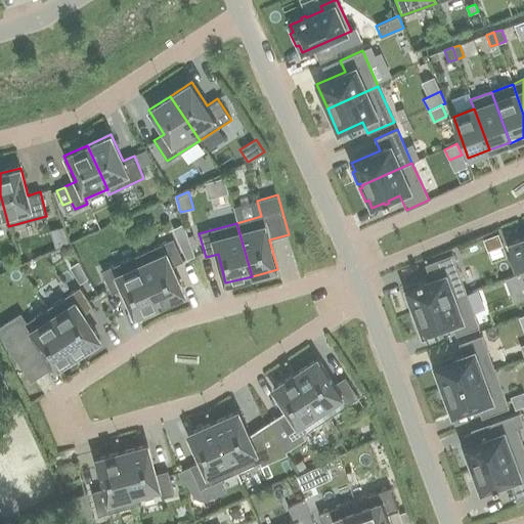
[(178,231),(175,233),(181,247),(189,243),(183,225),(177,228),(178,231)]
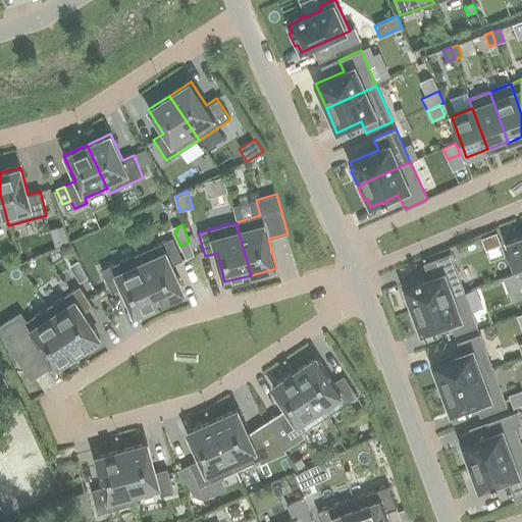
[(521,284),(521,237),(507,243),(521,284)]
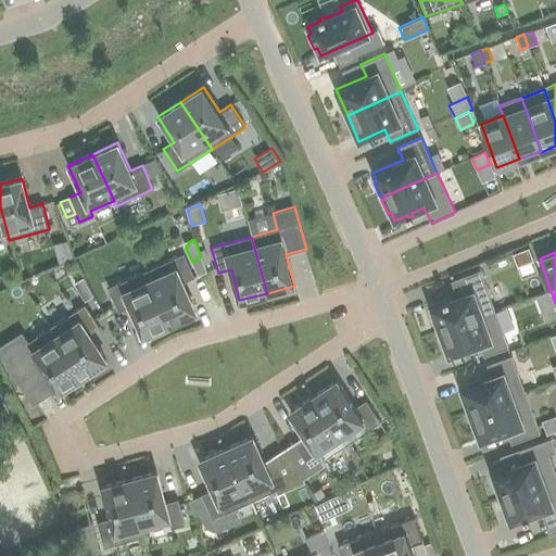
[(196,313),(182,283),(194,278),(184,254),(146,270),(169,324),(196,313)]
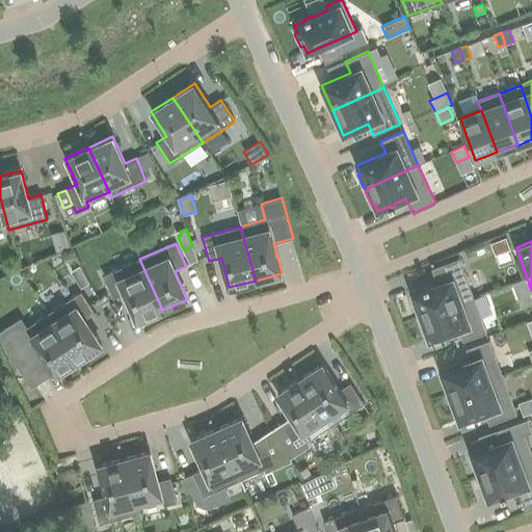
[(415,301),(411,302),(417,316),(420,315),(473,295),(459,258),(431,268),(437,284),(429,287),(428,285),(424,287),(425,289),(411,293),(415,301)]
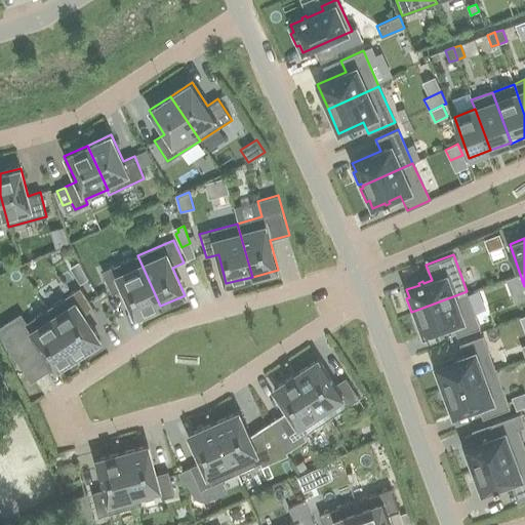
[(135,317),(160,306),(137,255),(102,272),(112,294),(123,289),(135,317)]
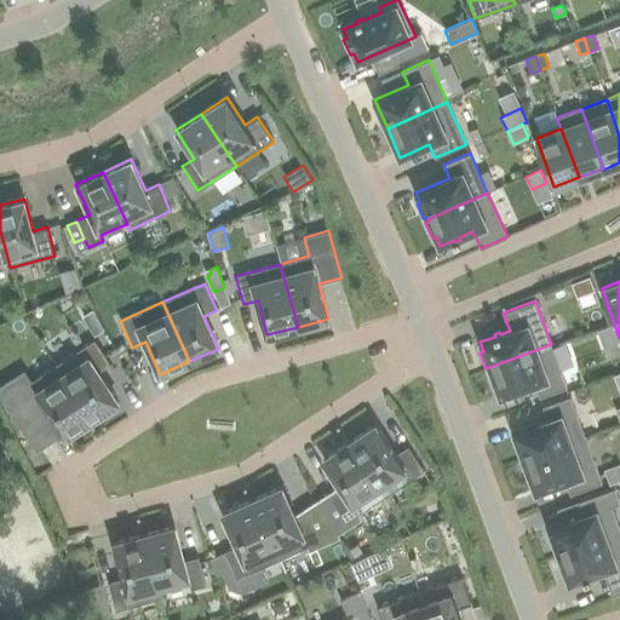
[(93,310),(84,316),(93,331),(102,326),(93,310)]
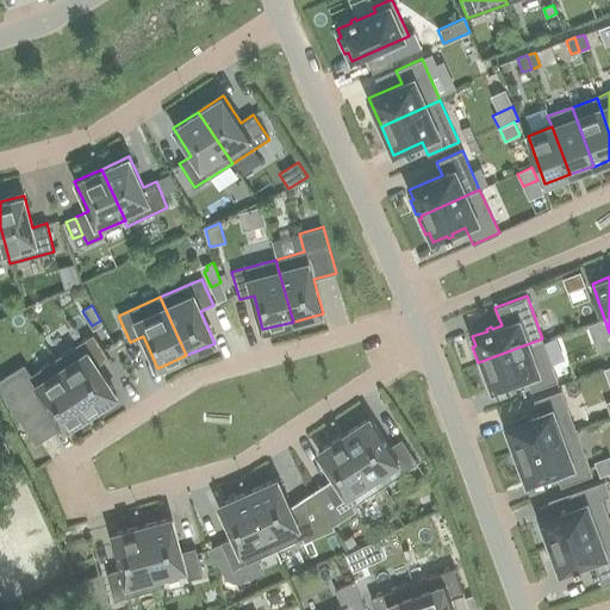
[(603,321),(589,325),(592,334),(605,329),(603,321)]
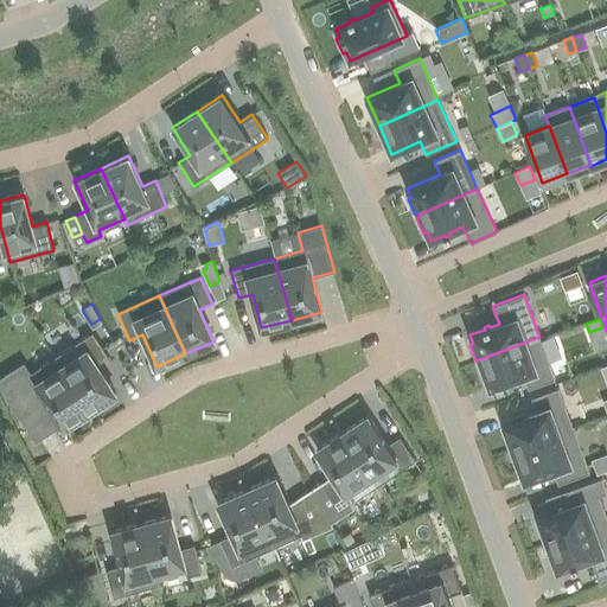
[(93,332),(55,358),(89,410),(115,394),(96,364),(108,357),(93,332)]
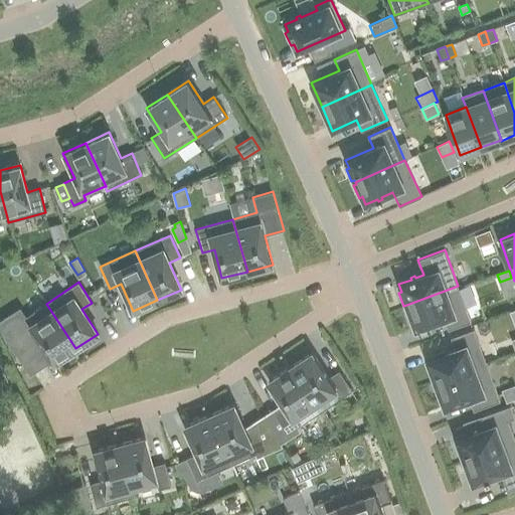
[(408,309),(404,310),(409,323),(412,322),(415,329),(444,319),(448,330),(471,322),(458,286),(406,305),(408,309)]
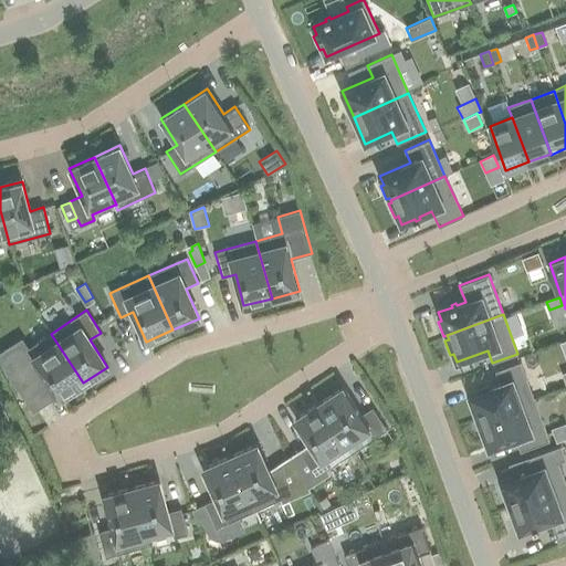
[(16,357),(30,379),(41,371),(60,399),(83,383),(51,334),(16,357)]
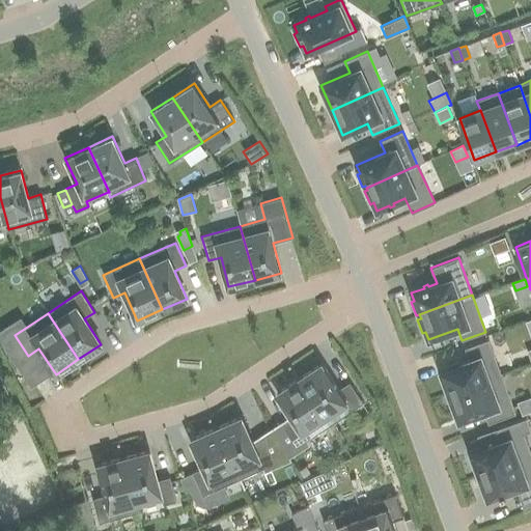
[(469,360),(440,370),(449,396),(502,376),(488,339),(465,348),(469,360)]
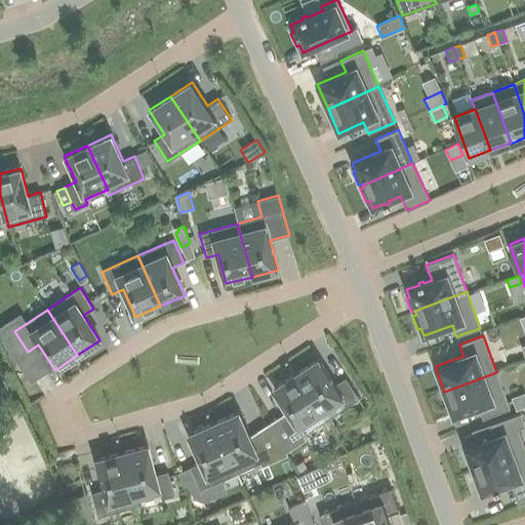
[(319,360),(296,374),(326,420),(359,399),(346,378),(335,385),(319,360)]
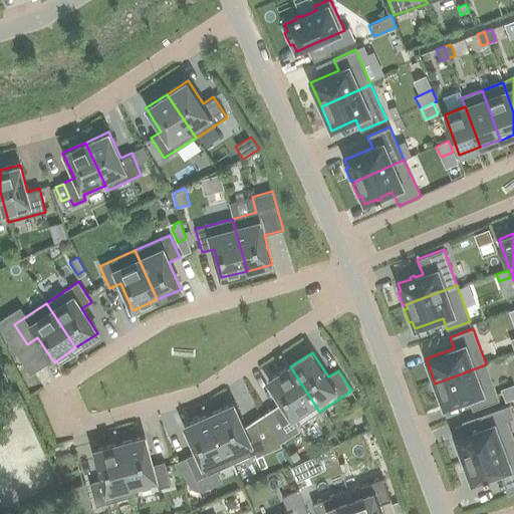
[(486,364),(435,383),(444,408),(469,399),(473,410),(499,401),(486,364)]
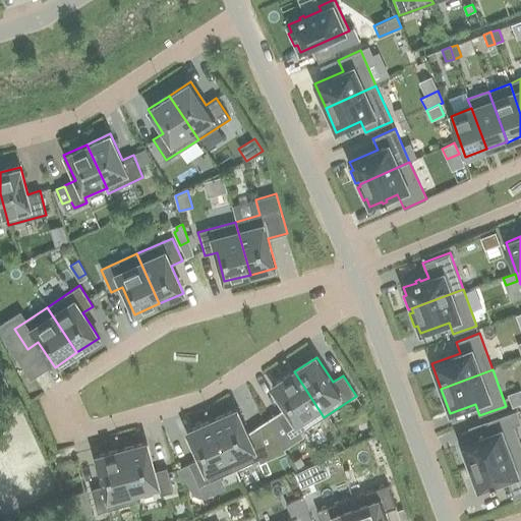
[(291,439),(324,417),(294,371),(272,386),(288,411),(278,418),(291,439)]
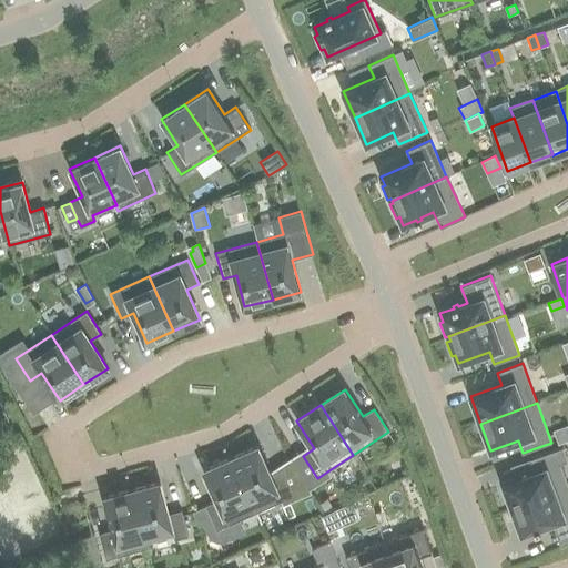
[(561,428),(554,430),(559,444),(567,439),(567,427),(563,430),(561,428)]
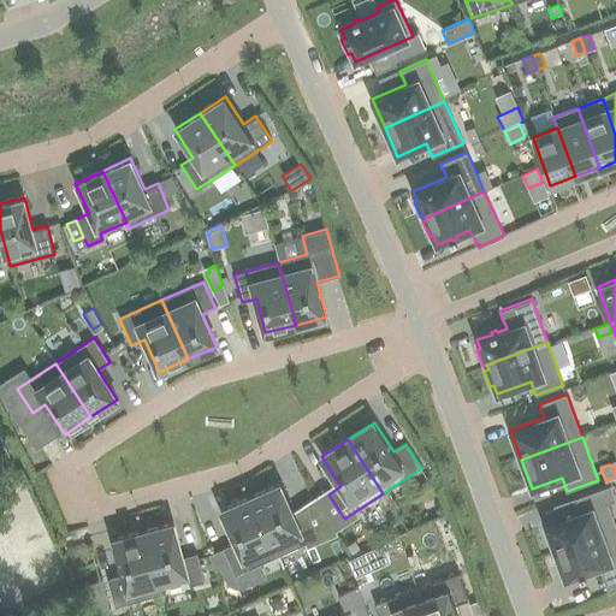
[(279,485),(250,497),(277,556),(319,537),(307,511),(294,517),(279,485)]
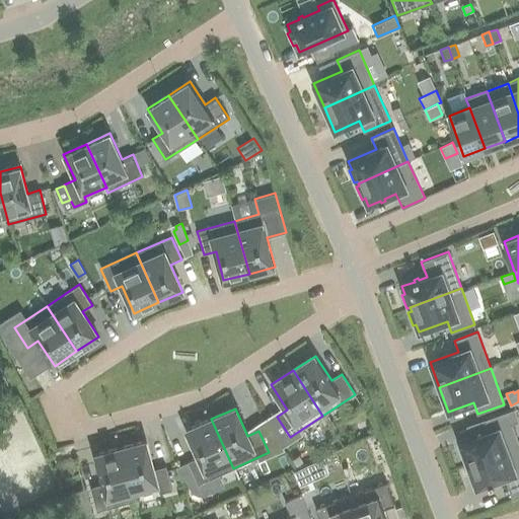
[(462,450),(459,451),(464,464),(467,462),(467,464),(518,446),(518,445),(511,425),(518,422),(514,409),(484,420),(488,432),(459,442),(462,450)]
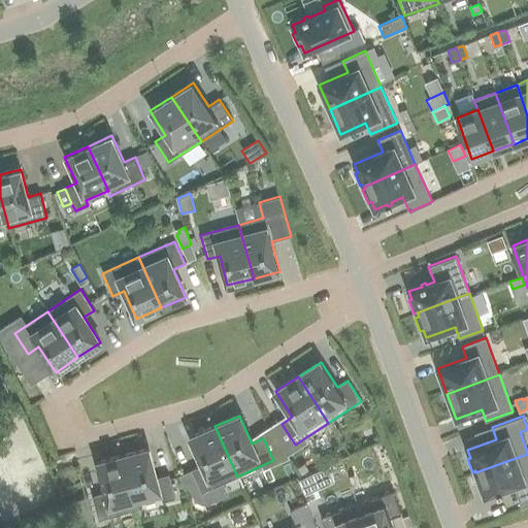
[(190,437),(202,465),(191,470),(197,484),(201,493),(237,476),(215,426),(190,437)]
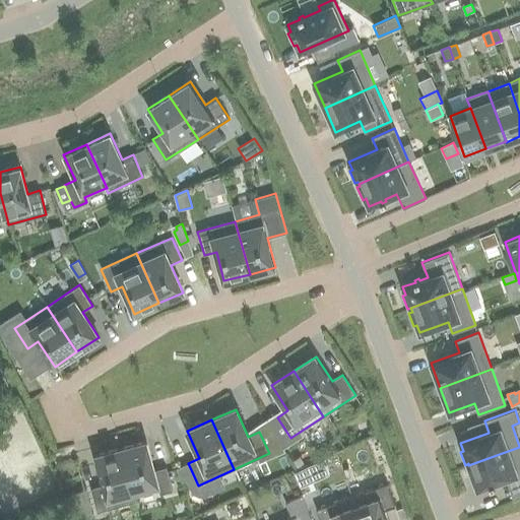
[(146,442),(121,449),(133,492),(157,485),(159,495),(173,492),(166,467),(153,471),(146,442)]
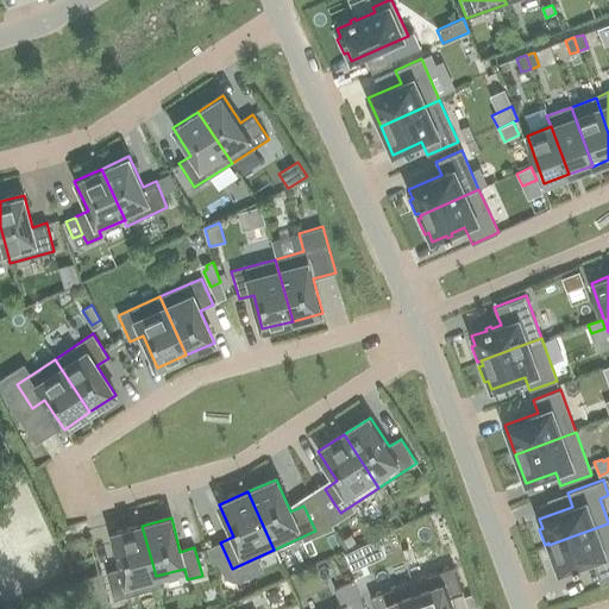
[(608,523),(548,545),(559,572),(573,567),(575,570),(579,567),(579,565),(592,560),(602,585),(608,582),(608,523)]
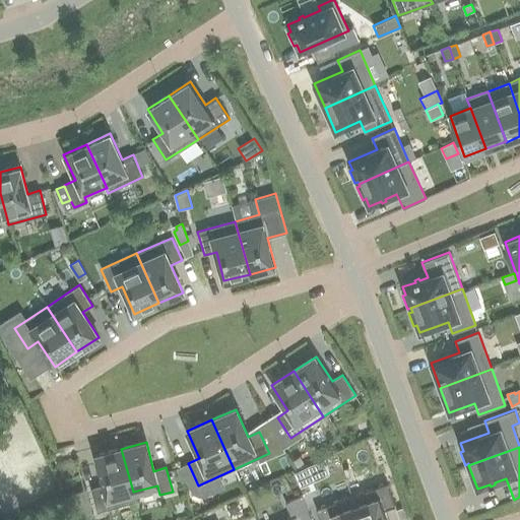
[(98,512),(135,501),(133,492),(121,449),(94,456),(103,484),(90,489),(98,512)]
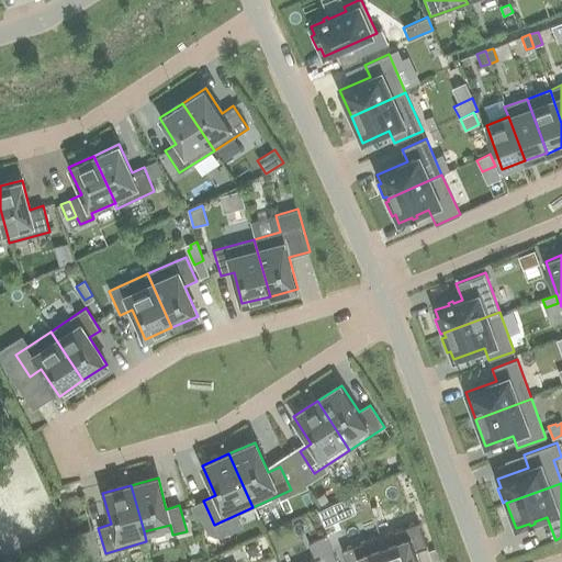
[(203,501),(191,507),(197,520),(210,515),(203,501)]
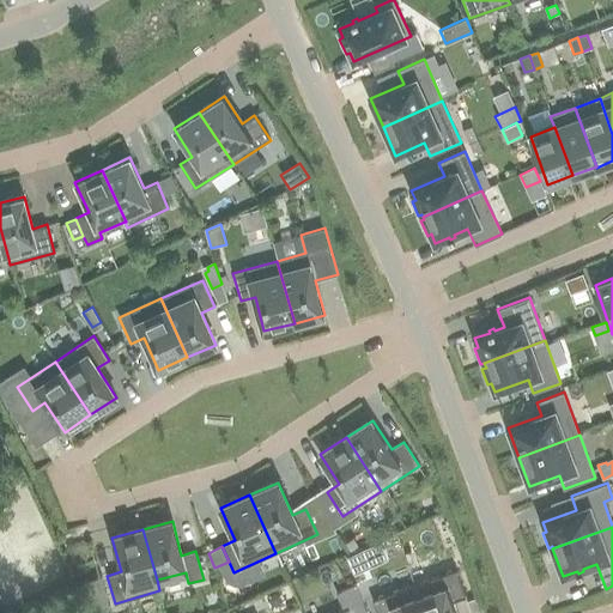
[(370,568),(363,551),(347,558),(354,575),(370,568)]
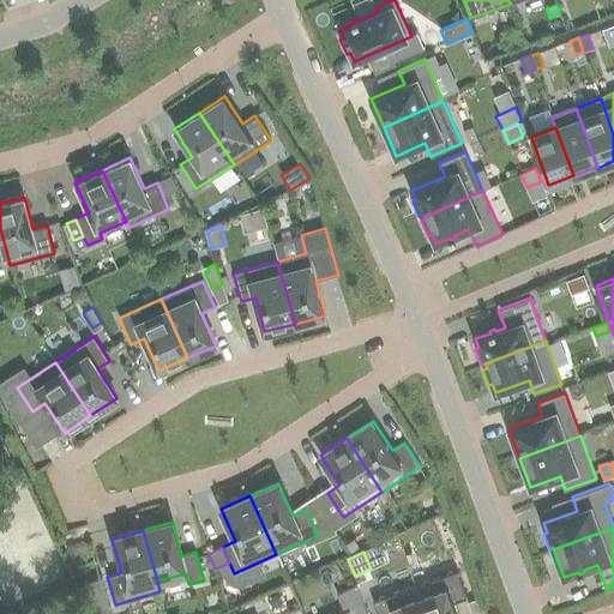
[(425,613),(457,613),(453,603),(467,597),(457,571),(415,585),(425,613)]
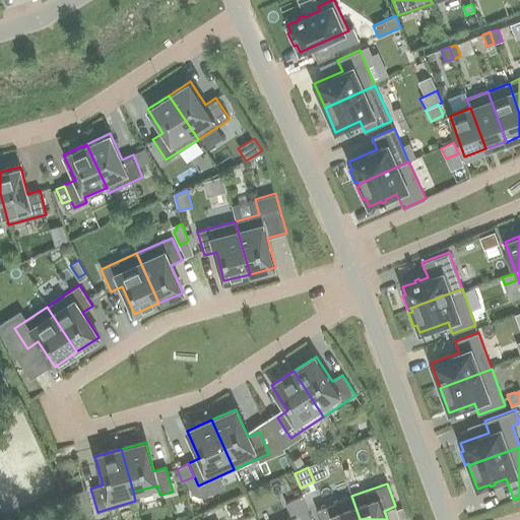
[(86,489),(74,493),(87,514),(92,513),(86,489)]
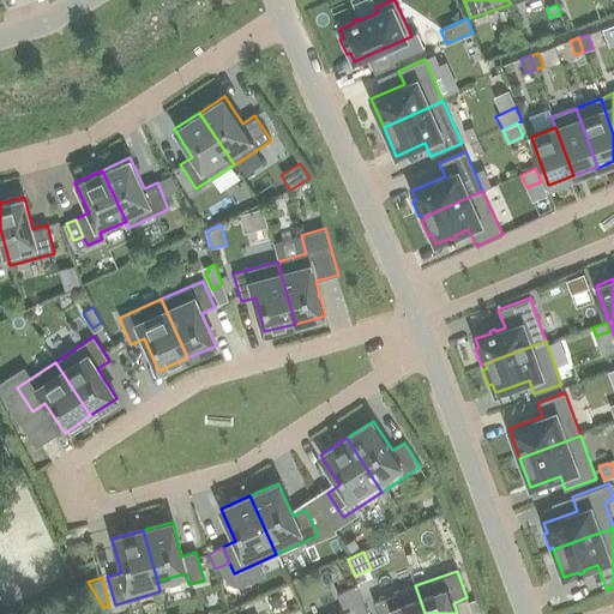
[(425,613),(415,585),(373,601),(377,613),(425,613)]
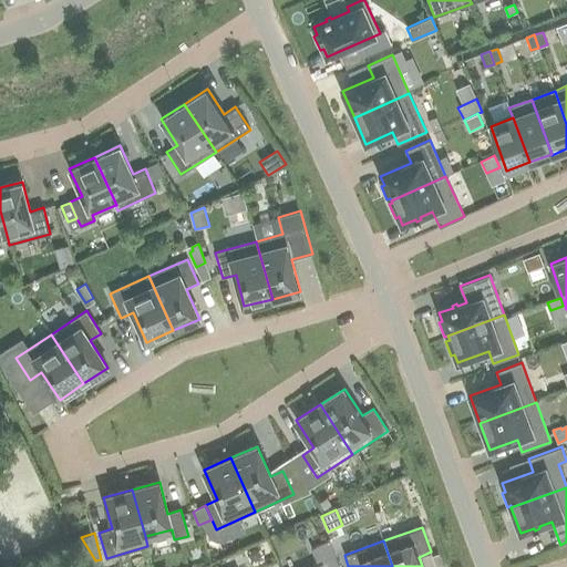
[(446,566),(442,553),(433,556),(436,566),(446,566)]
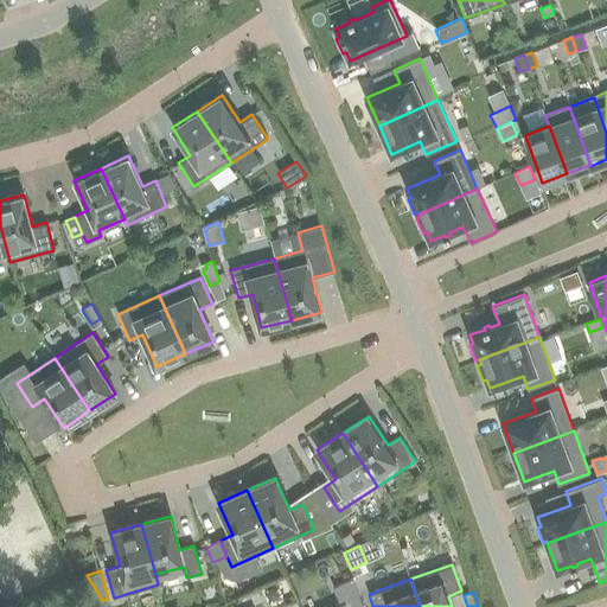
[(362,606),(358,595),(345,601),(347,606),(362,606)]
